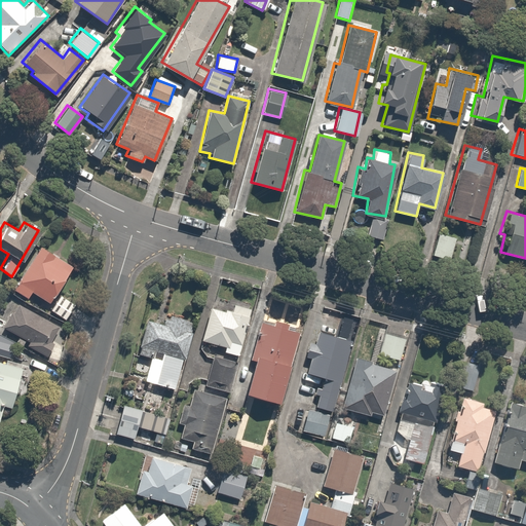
[(448,261),(455,235),(438,230),(430,257),(448,261)]
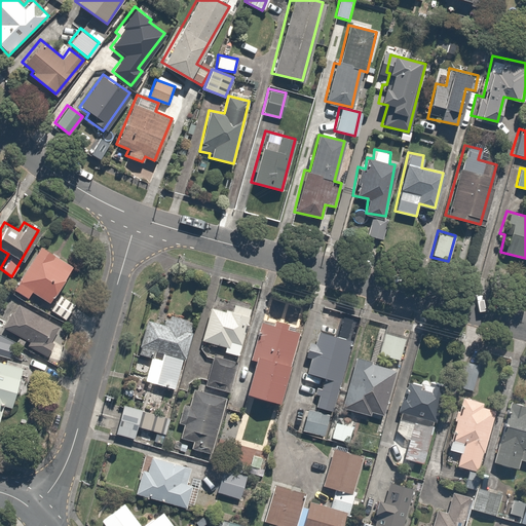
[(73,262),(39,242),(12,289),(26,297),(30,290),(49,301),(73,262)]
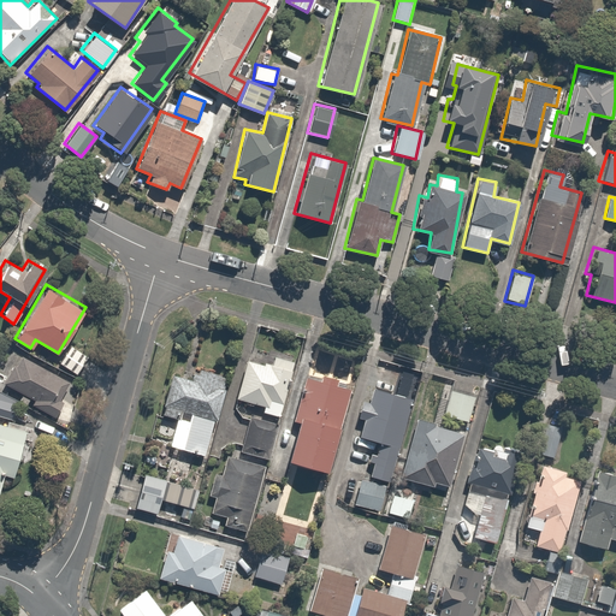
[(88,356),(70,343),(57,361),(75,374),(88,356)]
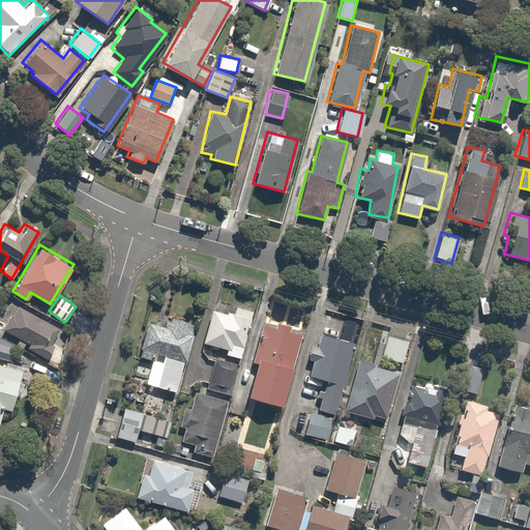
[(60,327),(15,305),(2,331),(28,344),(27,345),(48,355),(60,327)]
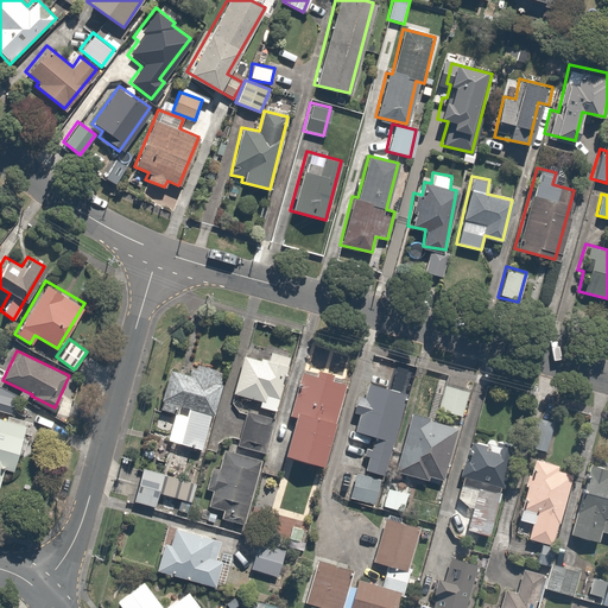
[(276,411),(279,397),(289,356),(270,350),(268,359),(260,356),(259,360),(242,355),(233,392),(258,398),(255,406),(276,411)]
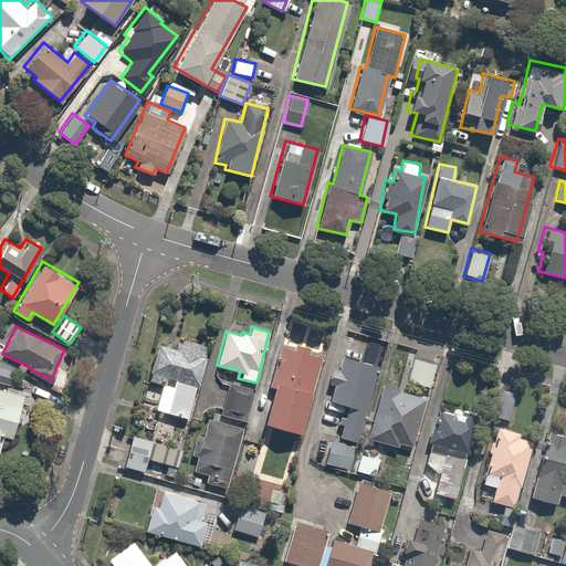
[(208,343),(181,336),(178,349),(156,343),(147,379),(160,384),(154,409),(188,418),(208,343)]
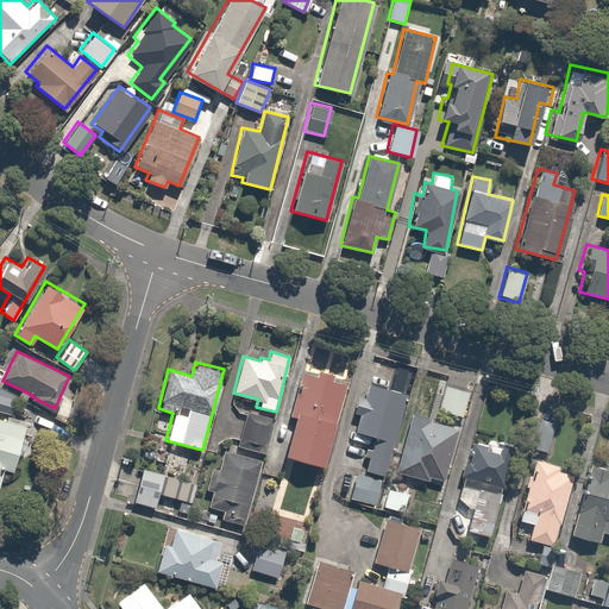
[(301,387),(296,384),(288,415),(293,416),(283,452),(322,463),(345,382),(306,371),(301,387)]
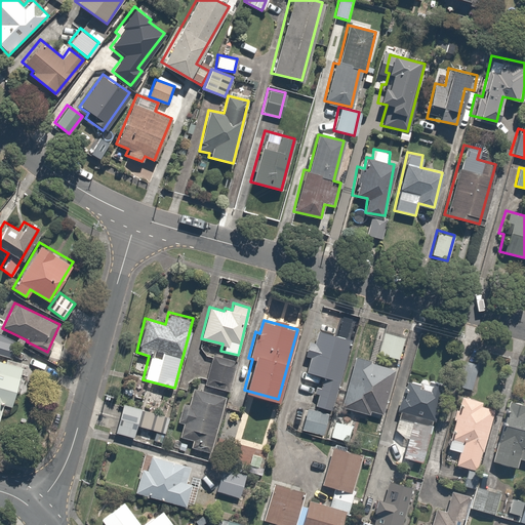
[(320,386),(315,384),(313,392),(318,393),(316,403),(332,407),(350,337),(315,329),(312,340),(308,339),(304,356),(308,357),(305,371),(322,375),(320,386)]
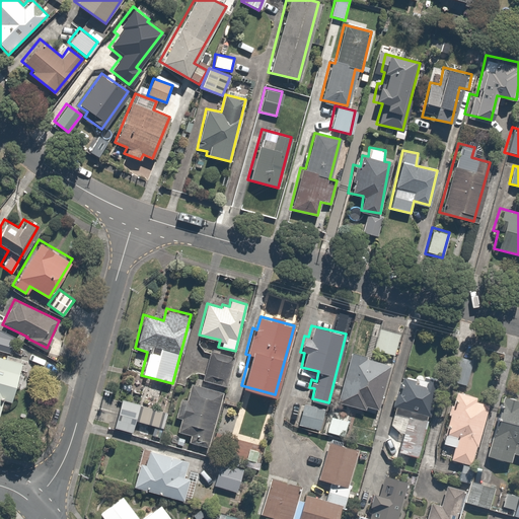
[(394,354),(398,332),(377,327),(373,349),(394,354)]
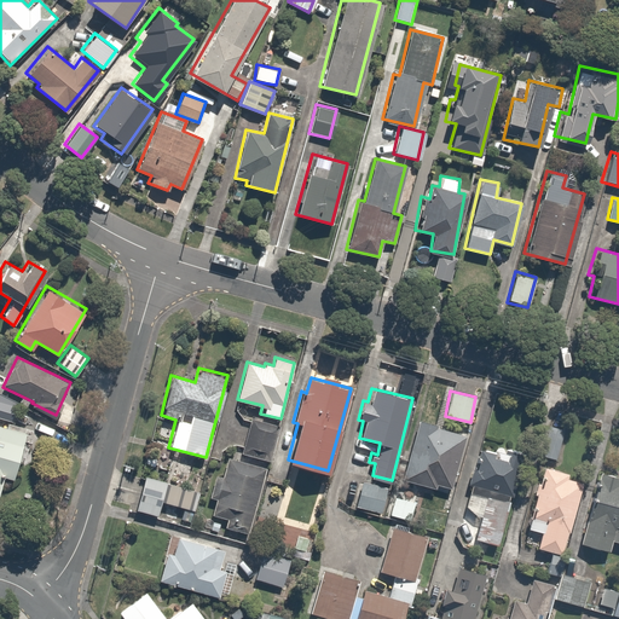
[(16,398),(0,393),(0,417),(10,421),(16,398)]
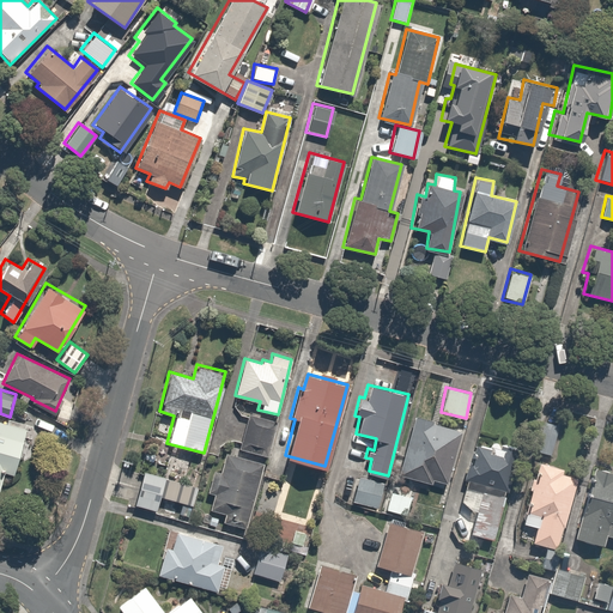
[(266,455),(275,420),(247,412),(237,448),(266,455)]
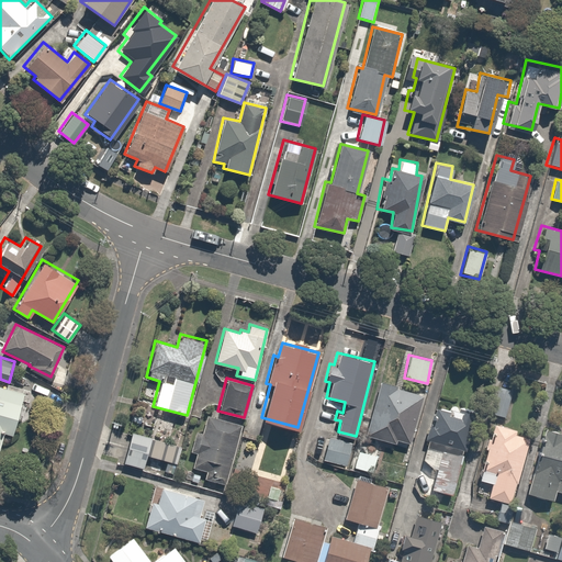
[(395,439),(407,442),(420,394),(396,388),(397,384),(380,380),(366,436),(395,444),(395,439)]
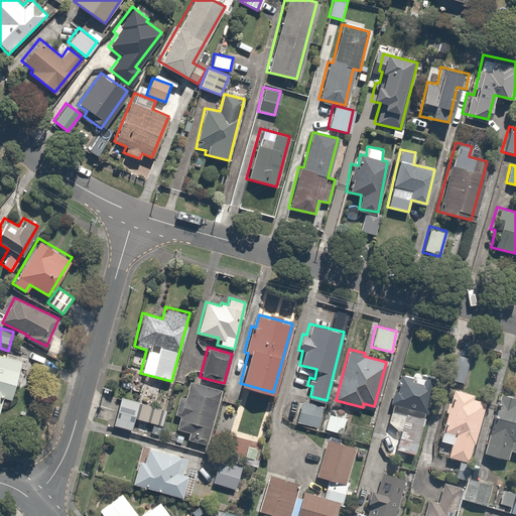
[(0,353),(0,404),(2,398),(10,399),(20,358),(0,353)]
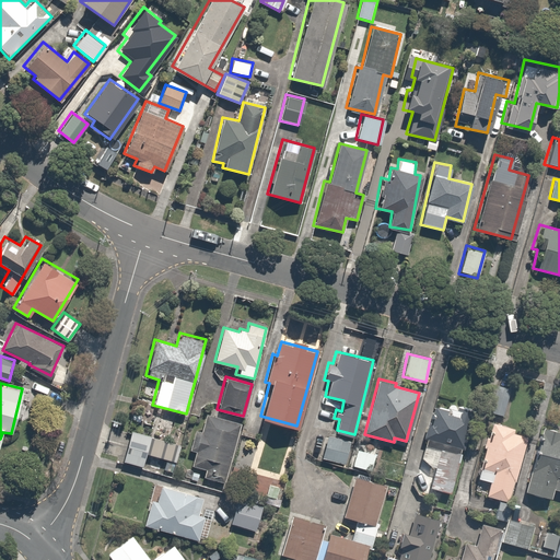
[(506,416),(511,389),(490,385),(486,411),(506,416)]
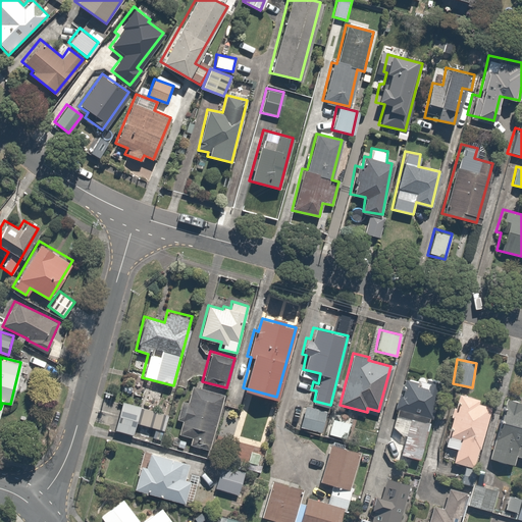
[(396,408),(393,424),(400,434),(404,435),(399,454),(420,459),(438,384),(403,376),(400,389),(396,388),(392,407),(396,408)]
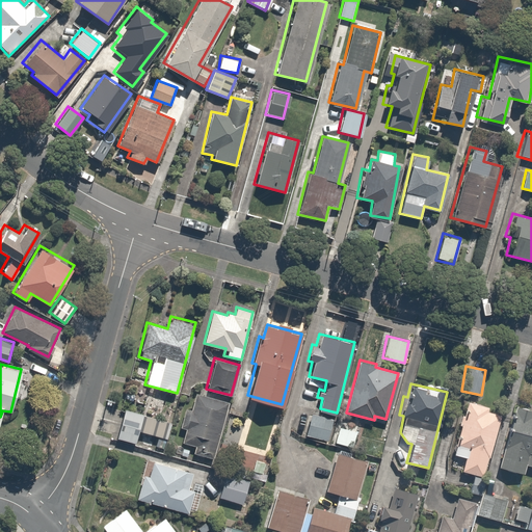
[(191,407),(185,405),(179,426),(185,428),(181,442),(193,446),(191,453),(210,459),(229,402),(196,392),(191,407)]
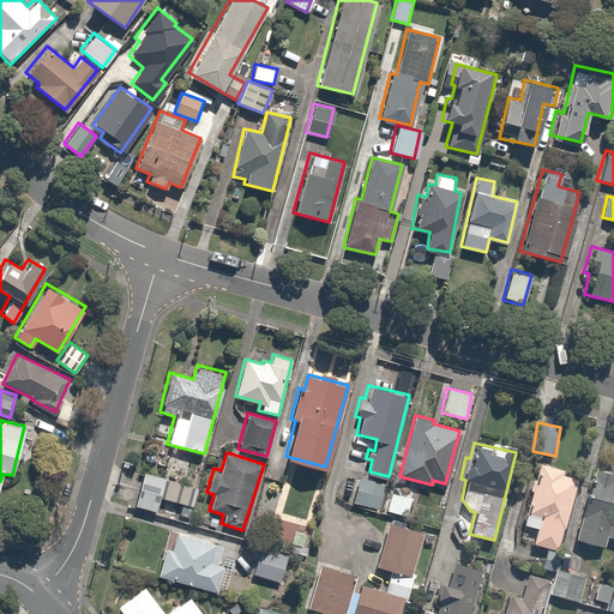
[(557,548),(577,476),(561,473),(564,467),(537,459),(519,524),(535,528),(531,541),(557,548)]
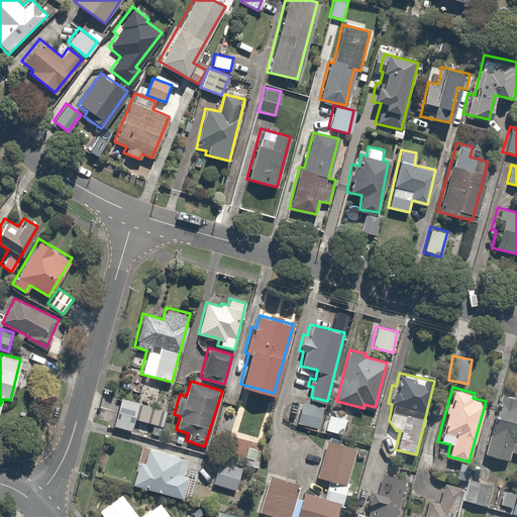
[(516,400),(496,396),(483,453),(509,459),(511,451),(516,451),(516,400)]
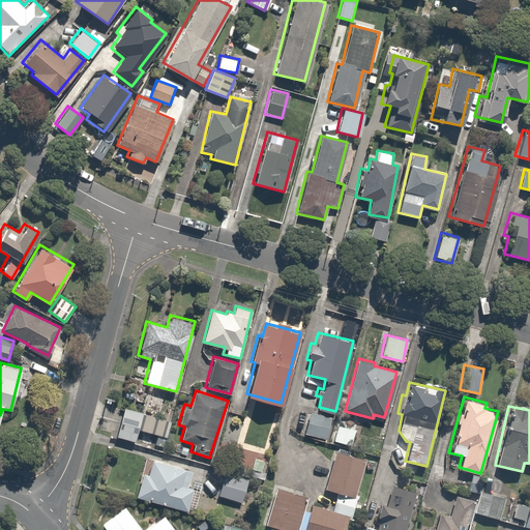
[(141,414),(142,412),(123,407),(116,436),(135,440),(138,428),(141,414)]
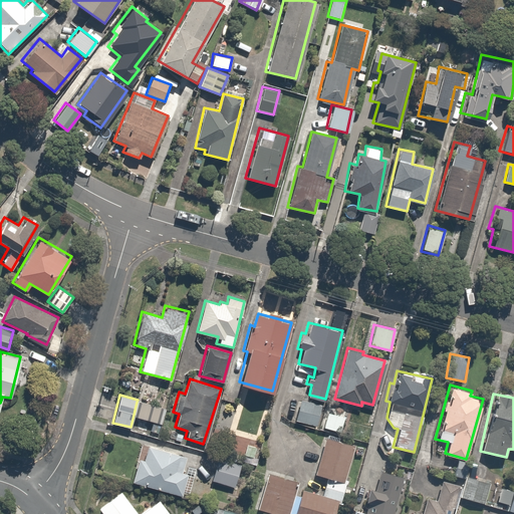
[(316,425),(320,403),(299,399),(294,421),(316,425)]
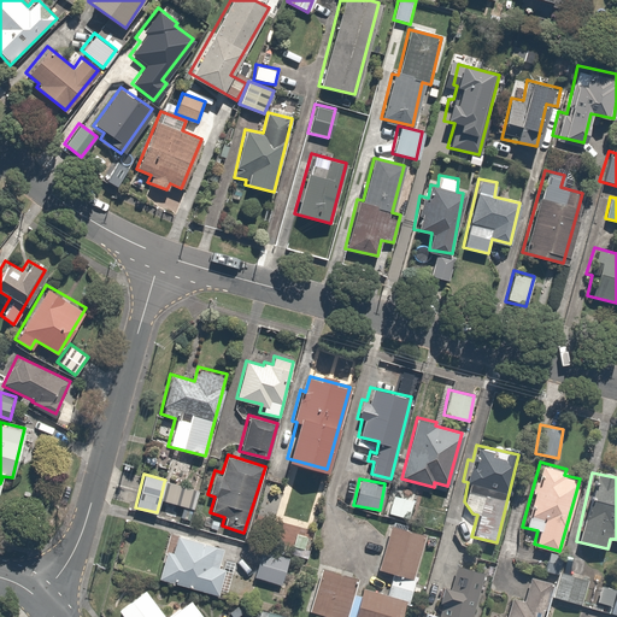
[(198,489),(164,482),(160,498),(194,506),(198,489)]
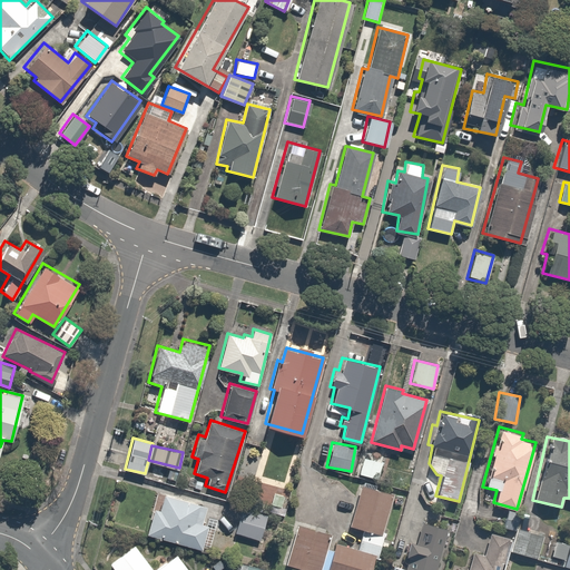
[(383,451),(362,448),(357,473),(379,477),(383,451)]
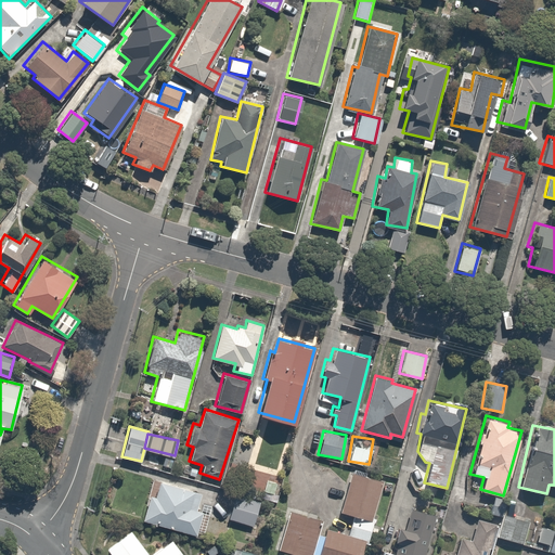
[(337,510),(352,514),(346,534),(326,529),(324,534),(318,532),(322,517),(289,507),(276,550),(294,554),(360,554),(364,541),(368,542),(375,519),(372,518),(383,481),(349,472),(337,510)]
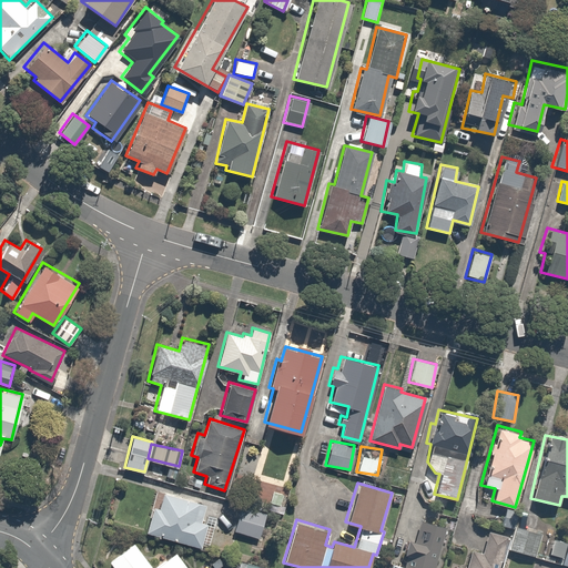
[(205,504),(162,492),(158,507),(152,506),(144,531),(202,547),(208,525),(201,523),(205,504)]
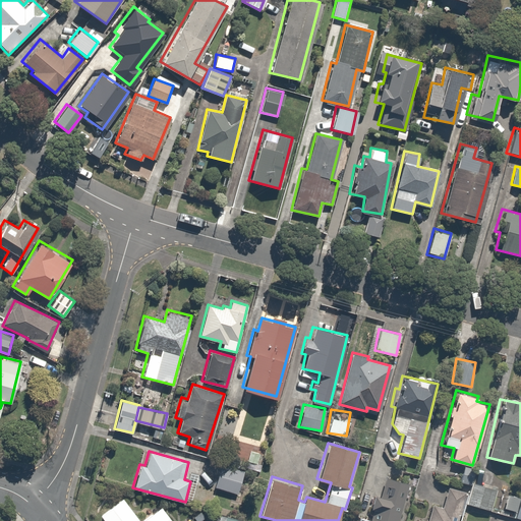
[(242,471),(219,464),(213,486),(236,494),(242,471)]
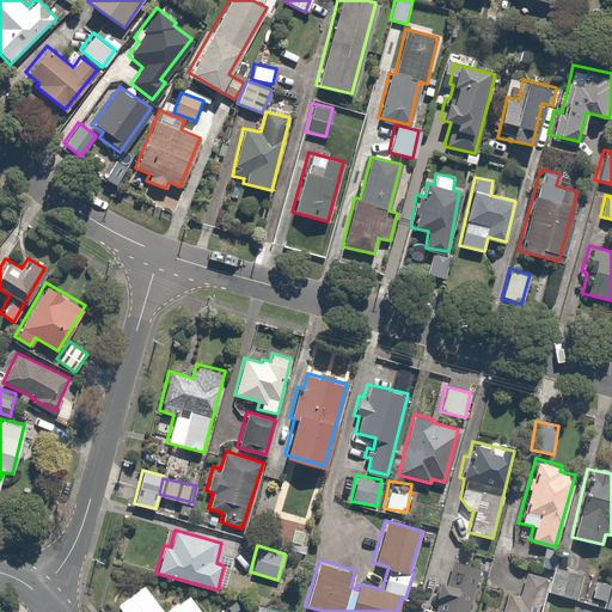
[(557,550),(544,546),(539,567),(552,569),(557,550)]
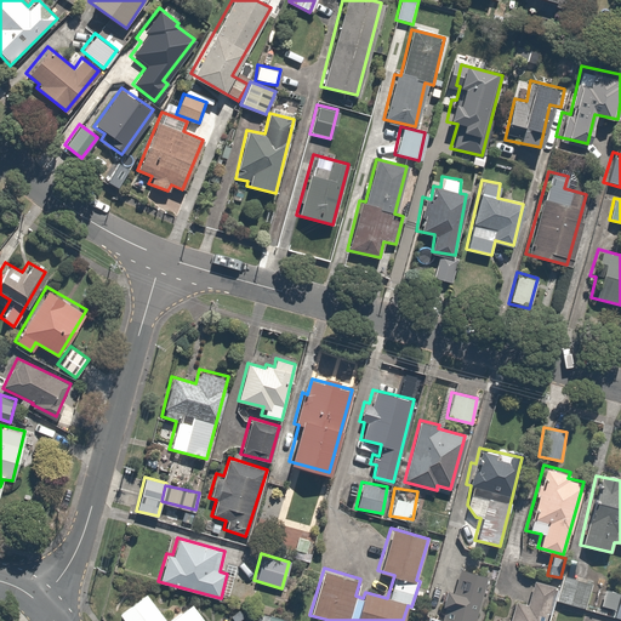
[(474,620),(486,574),(456,567),(450,591),(442,588),(439,602),(449,604),(445,617),(427,613),(425,620),(474,620)]
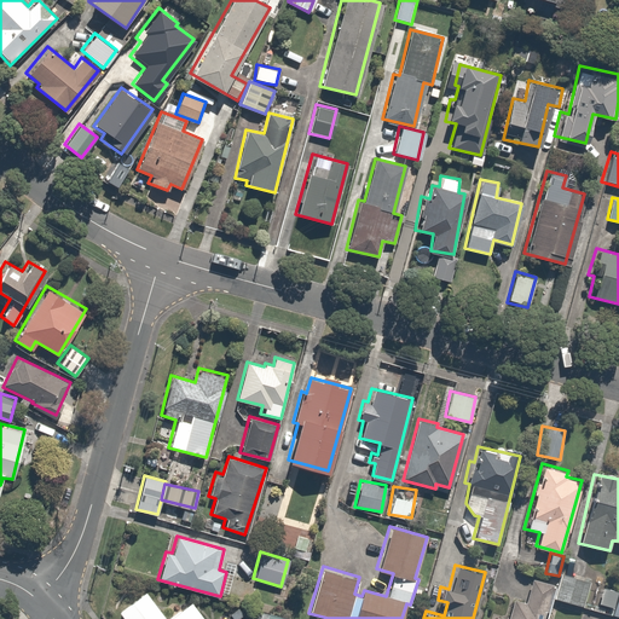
[(582,606),(589,580),(562,572),(554,597),(582,606)]
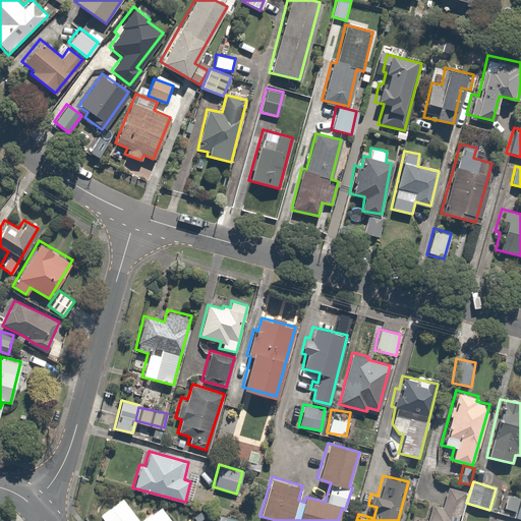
[(455,520),(465,490),(447,484),(441,505),(431,503),(426,519),(417,516),(415,520),(455,520)]
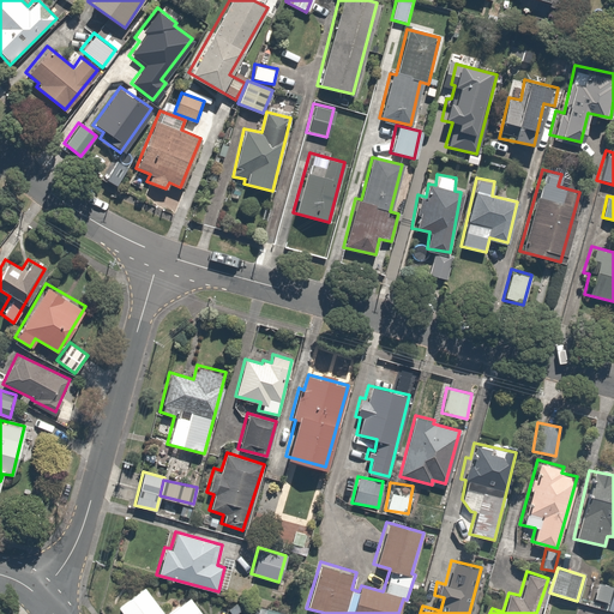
[(609,600),(613,584),(595,581),(591,596),(609,600)]
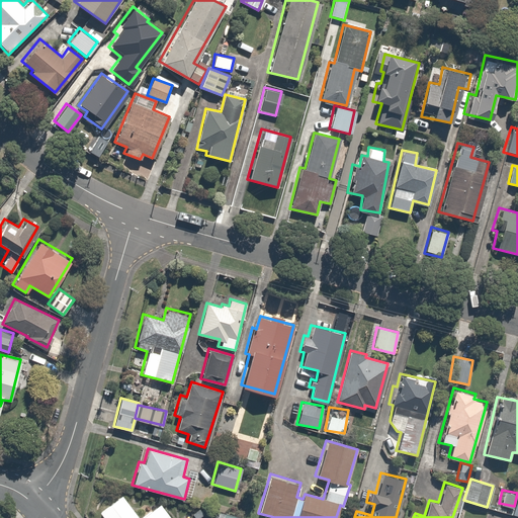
[(170,517),(159,503),(140,517),(170,517)]
